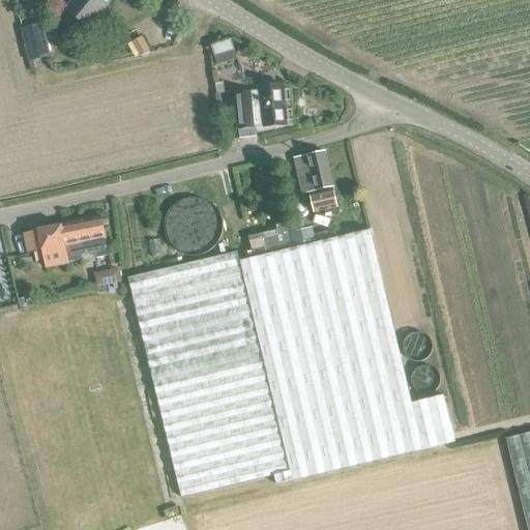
[(109,2),(107,0),(75,0),(66,10),(68,12),(61,21),(71,30),(79,21),(87,28),(98,13),(101,17),(110,7),(107,4),(109,2)]
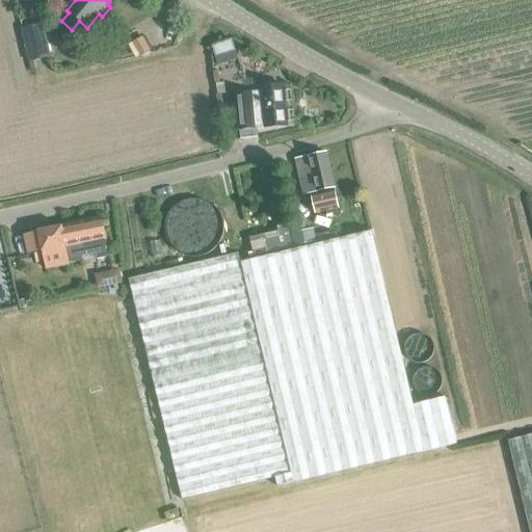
[(29,61),(49,57),(42,25),(21,29),(29,61)]
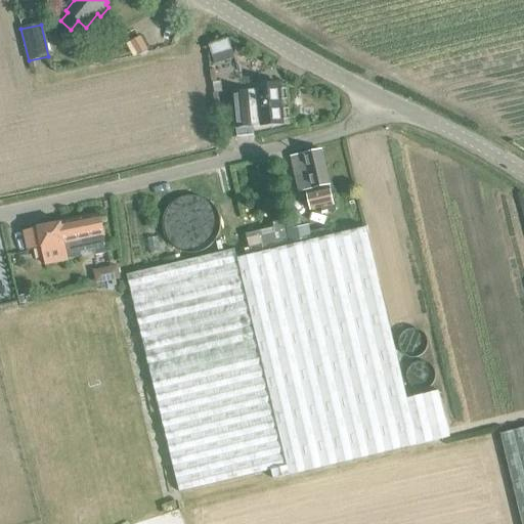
[(211,55),(231,49),(228,39),(208,45),(211,55)]
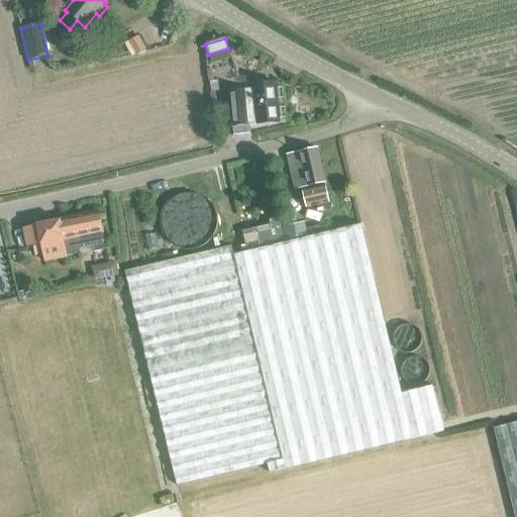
[(246,100),(245,90),(228,92),(233,135),(249,133),(248,125),(279,122),(275,83),(252,85),(254,99),(246,100)]
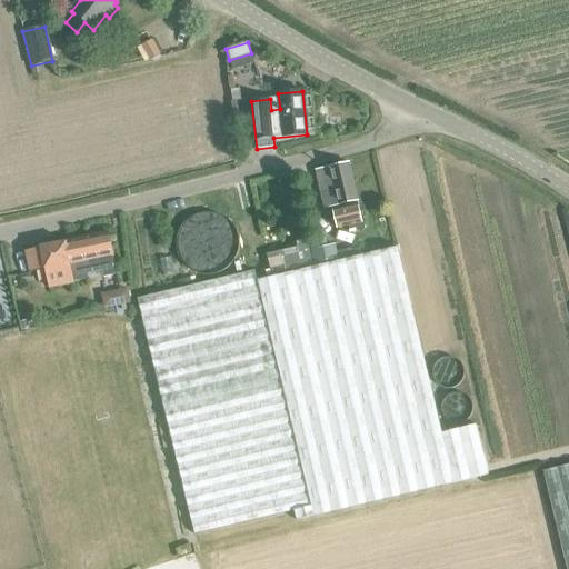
[(336,228),(361,222),(357,200),(348,163),(316,171),(323,208),(331,207),(336,228)]
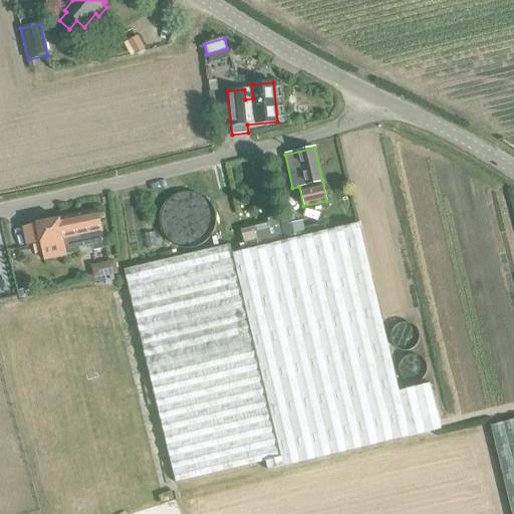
[(175,197),(182,233),(210,228),(202,192),(175,197)]
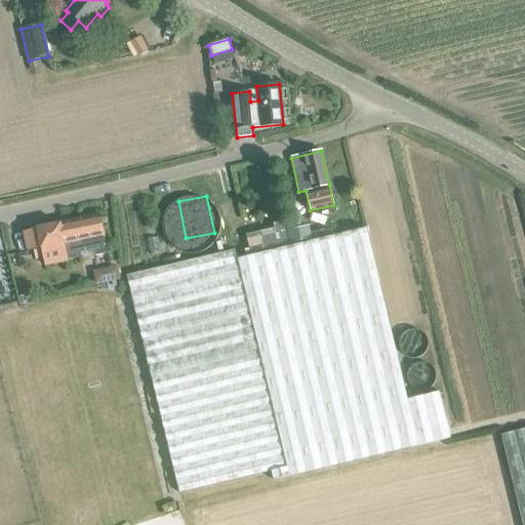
[(61,224),(23,231),(28,252),(41,249),(42,256),(44,265),(81,257),(80,252),(94,250),(95,256),(108,253),(104,236),(99,216),(101,216),(99,214),(61,224)]
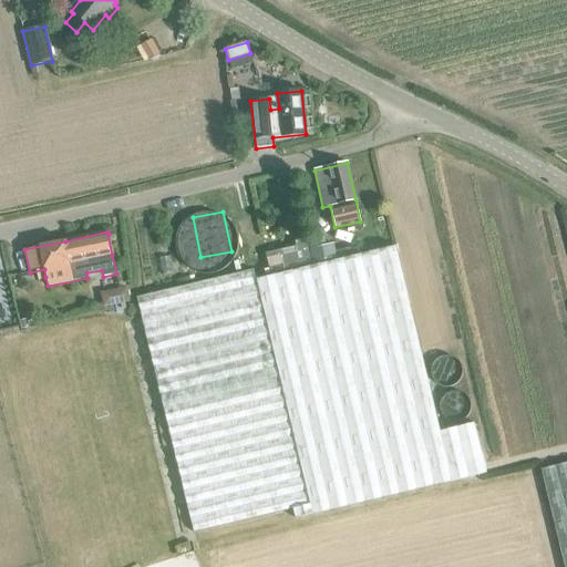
[(323,246),(321,236),(308,240),(313,264),(336,258),(332,244),(323,246)]
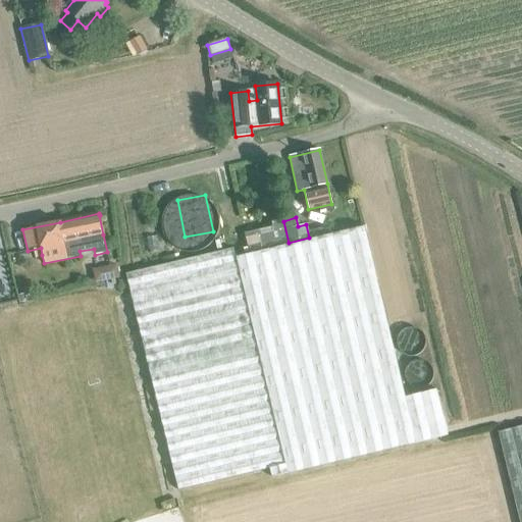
[(402,390),(367,226),(238,257),(236,249),(120,274),(169,497),(455,435),(444,381),(402,390)]
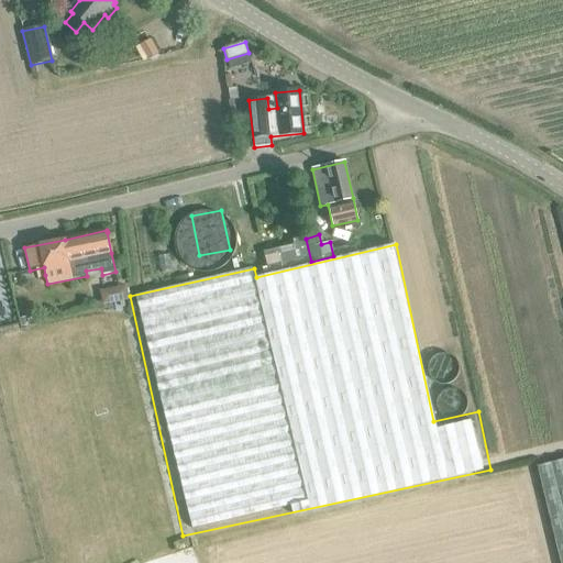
[(105,301),(127,296),(123,284),(101,290),(105,301)]
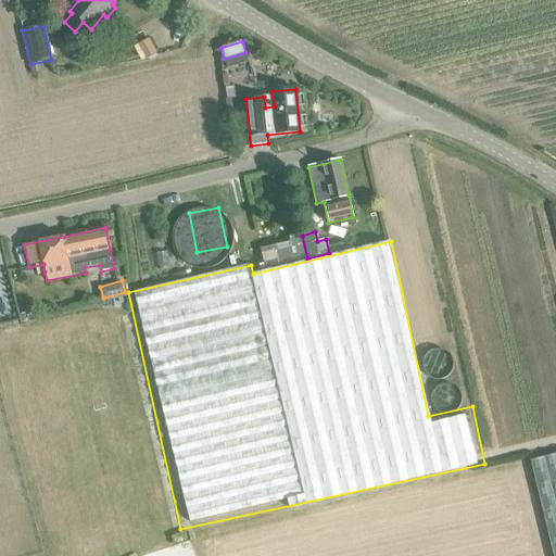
[(555,555),(555,452),(528,458),(551,555),(555,555)]
